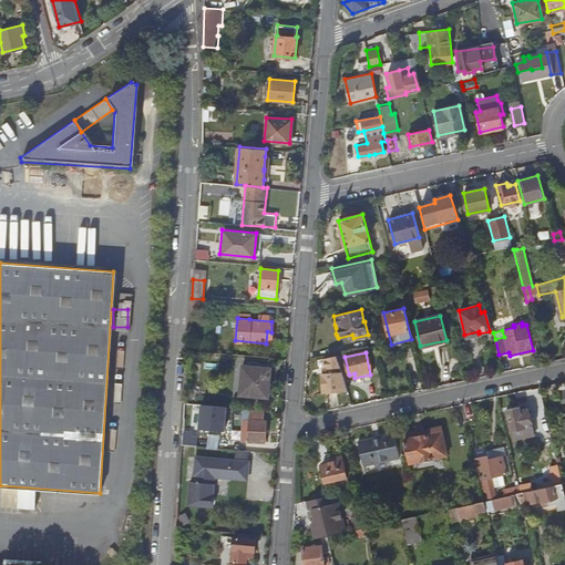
[(348,390),(336,355),(324,358),(325,372),(321,372),(322,392),(348,390)]
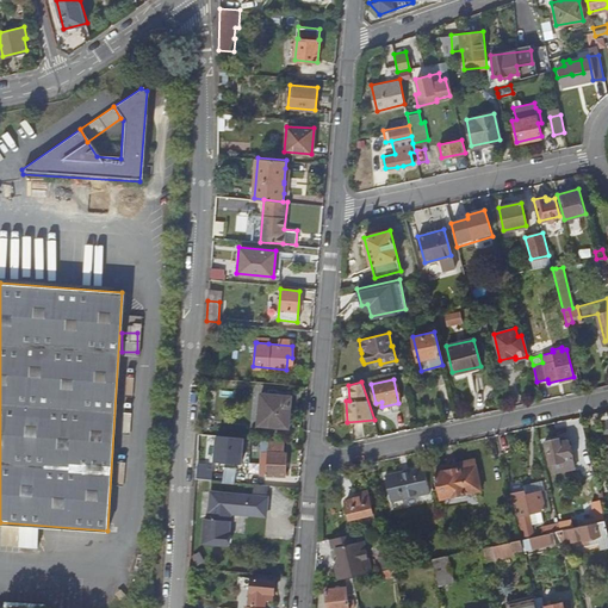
[(290,396),(260,394),(258,425),(287,427),(290,396)]
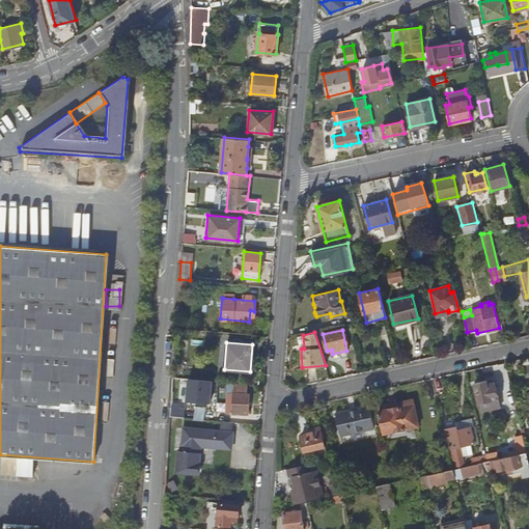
[(186,376),(185,399),(211,399),(212,377),(186,376)]
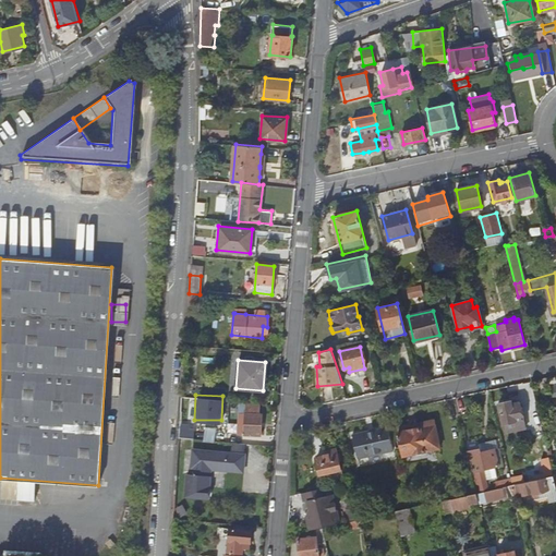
[(511,405),(510,400),(499,403),(504,423),(523,419),(519,402),(517,403),(511,405)]
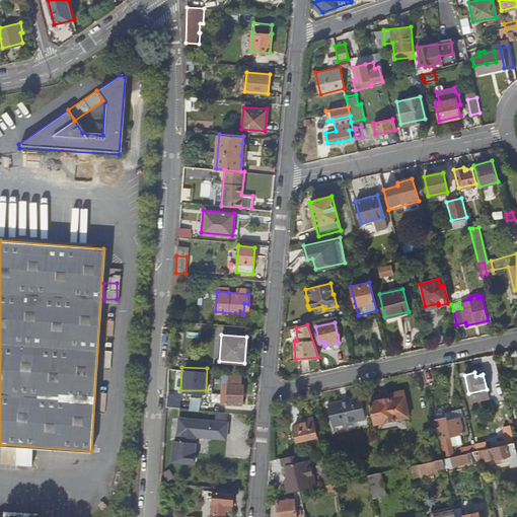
[(242,375),(229,374),(227,403),(242,404),(243,385),(241,384),(242,375)]
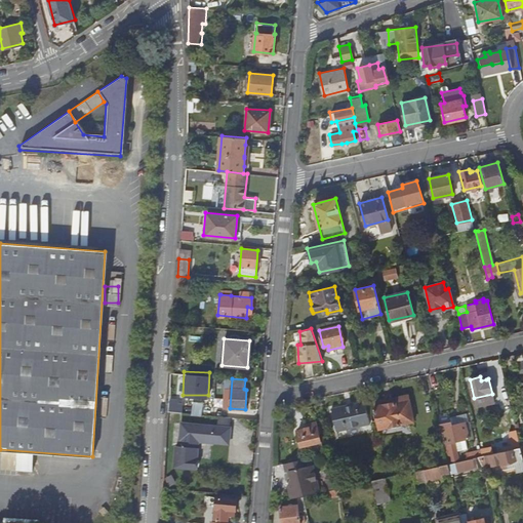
[(411,409),(408,394),(394,397),(395,401),(385,404),(384,399),(373,401),(375,409),(374,410),(374,411),(375,411),(379,428),(405,421),(413,419),(411,409)]
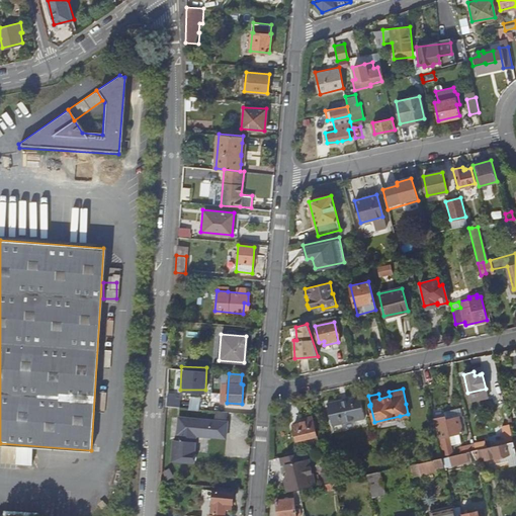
[(341,400),(347,422),(365,418),(360,397),(341,400)]
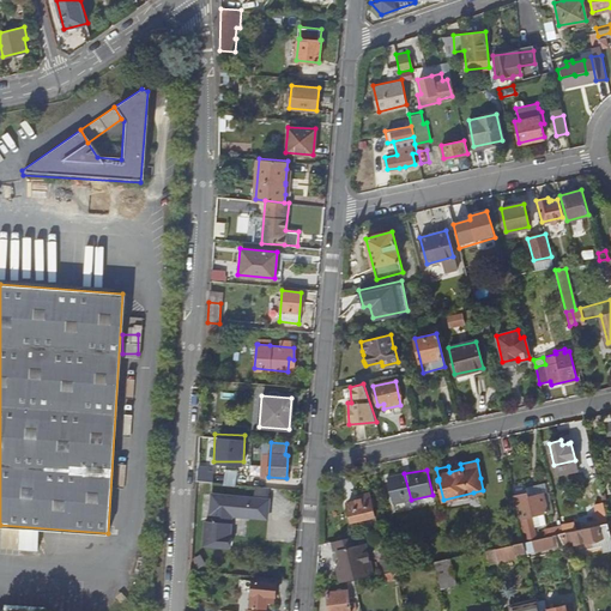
[(195,482),(211,482),(212,473),(197,472),(195,482)]
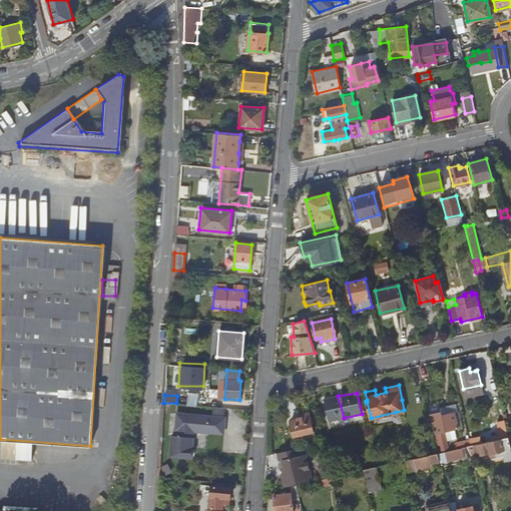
[(329,422),(344,418),(338,396),(324,399),(329,422)]
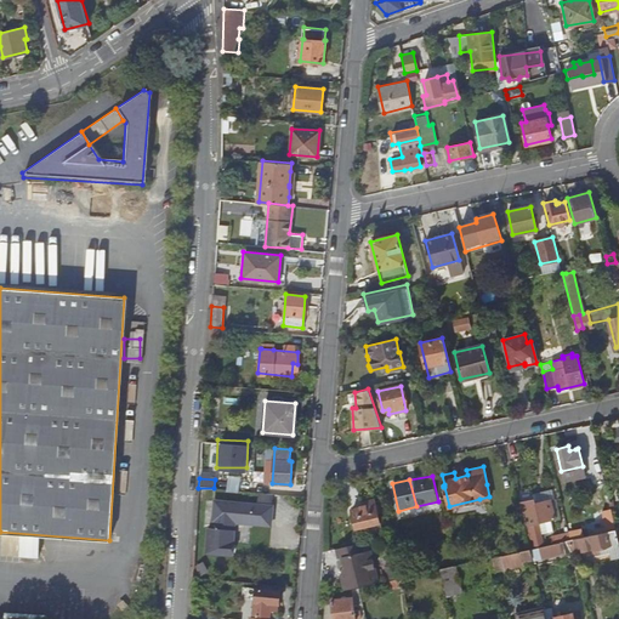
[(534,504),(550,500),(549,492),(532,495),(533,499),(534,504)]
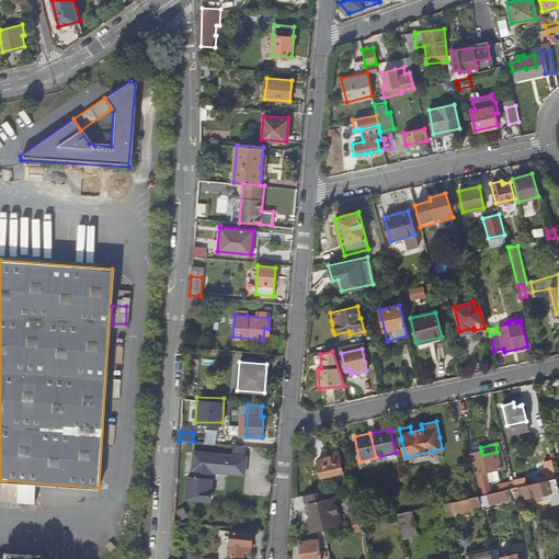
[(342,456),(340,456),(338,451),(329,453),(330,457),(318,459),(319,468),(318,469),(319,474),(321,475),(321,477),(324,476),(324,477),(330,475),(343,471),(341,461),(343,461),(342,456)]
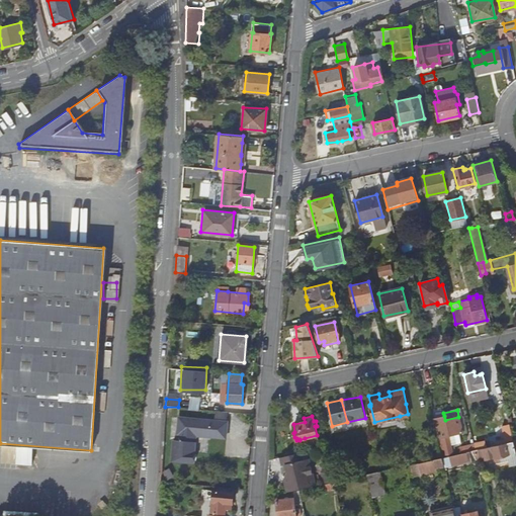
[(462,432),(458,417),(445,420),(444,416),(433,418),(435,428),(439,427),(440,433),(436,434),(440,450),(444,449),(445,455),(453,453),(451,445),(461,443),(459,433),(462,432)]
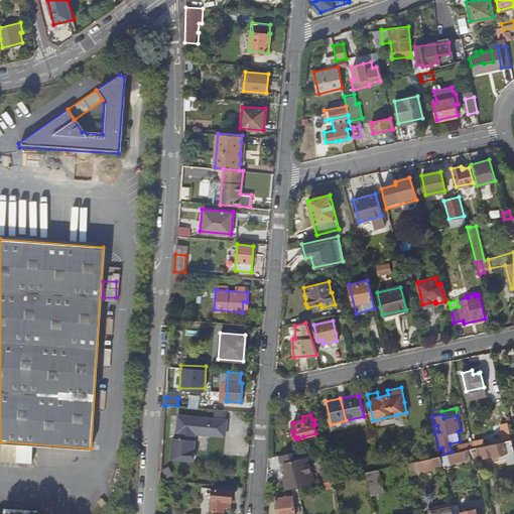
[(194,461),(195,451),(196,433),(208,434),(208,433),(225,434),(226,419),(177,415),(176,432),(178,432),(177,438),(172,438),(171,460),(194,461)]
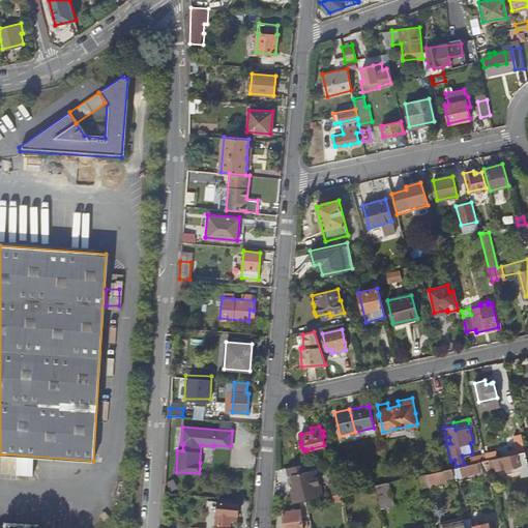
[(518,453),(525,451),(522,439),(515,441),(518,453)]
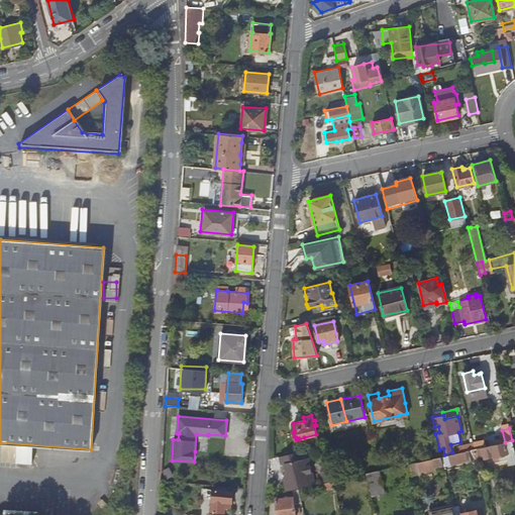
[(514,453),(512,440),(505,442),(480,448),(477,448),(479,458),(485,457),(500,454),(502,455),(507,454),(508,453),(510,454),(514,453)]
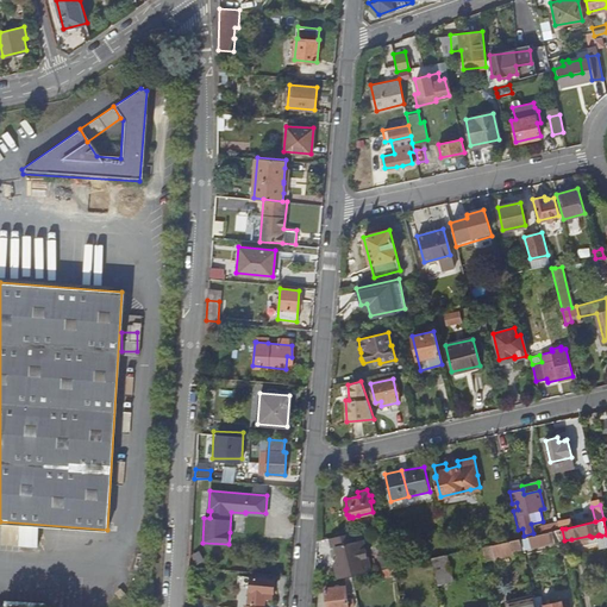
[(551,543),(564,540),(562,529),(559,529),(548,532),(551,543)]
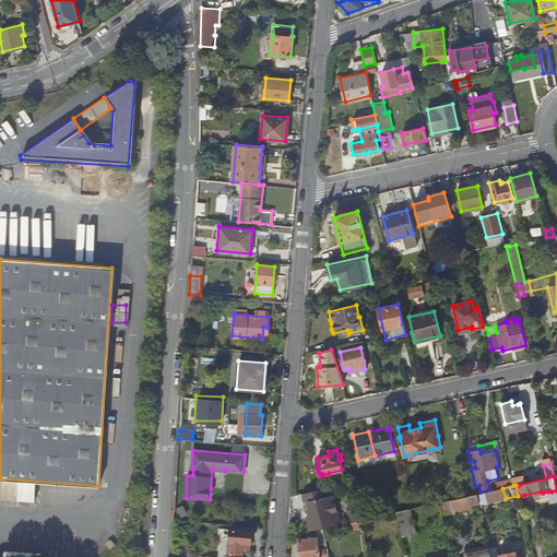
[(322,528),(340,523),(333,495),(326,497),(323,488),(301,494),(304,501),(306,501),(308,510),(307,516),(310,531),(322,528)]
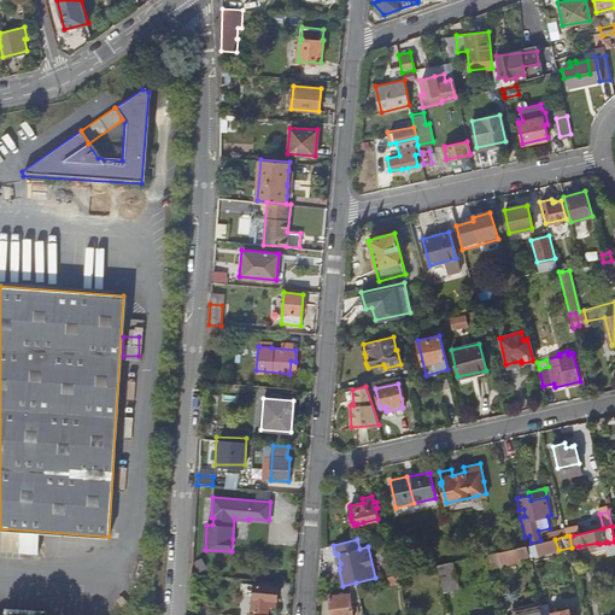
[(490,556),(491,567),(501,564),(501,566),(520,561),(519,557),(528,555),(527,545),(501,551),(484,555),(485,557),(490,556)]
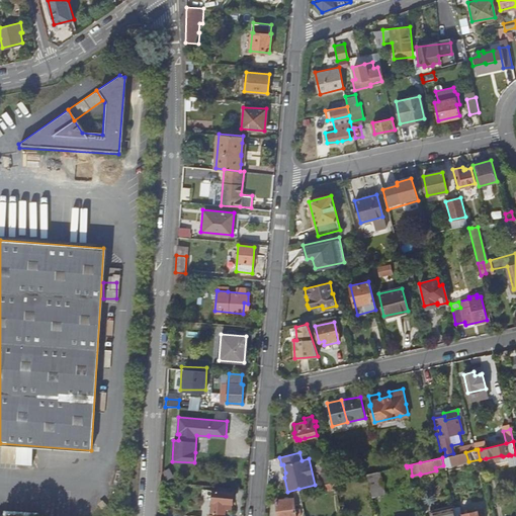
[(326,483),(334,481),(332,469),(322,471),(324,483),(326,483)]
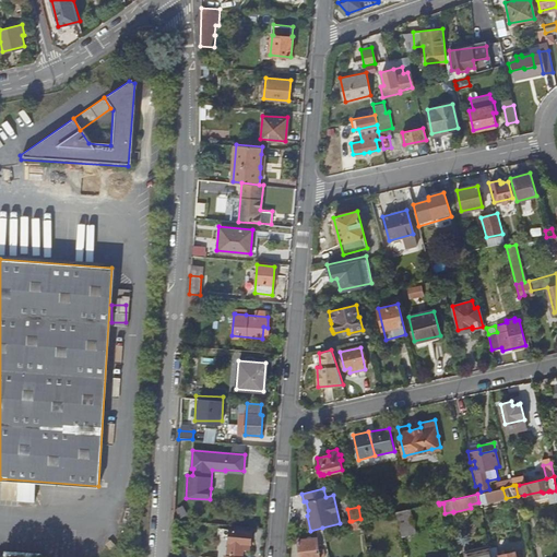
[(395,511),(401,535),(414,532),(409,508),(395,511)]
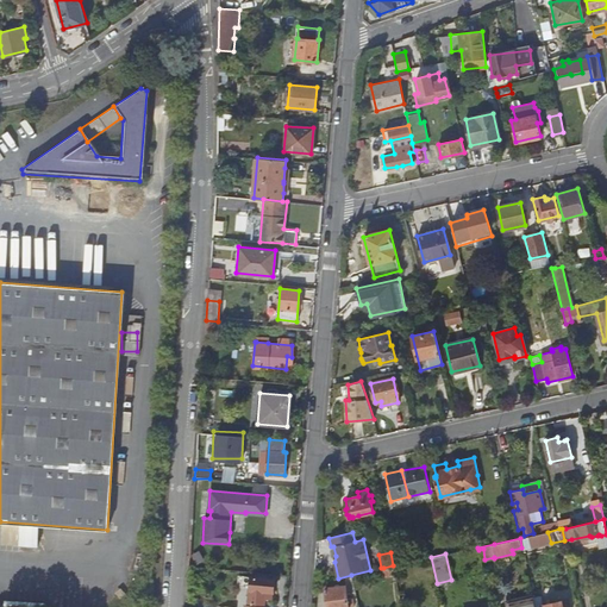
[(395,574),(393,565),(383,568),(385,576),(395,574)]
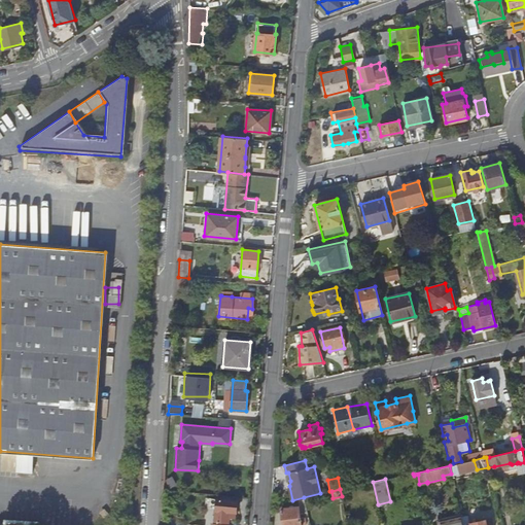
[(230,512),(236,513),(237,501),(232,500),(232,496),(223,495),(222,499),(216,499),(214,521),(229,522),(229,518),(230,512)]
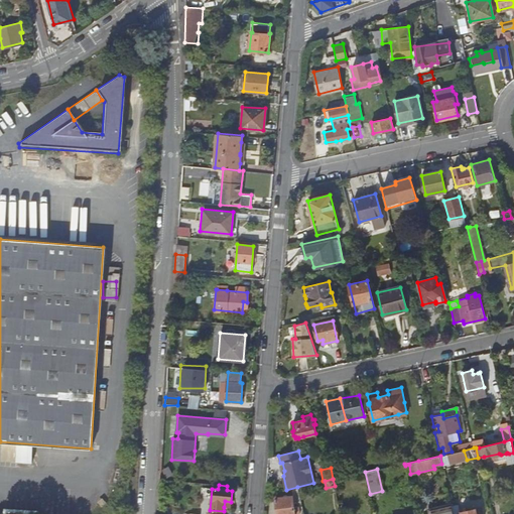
[(292,497),(277,498),(277,513),(294,513),(293,501),(292,501),(292,497)]
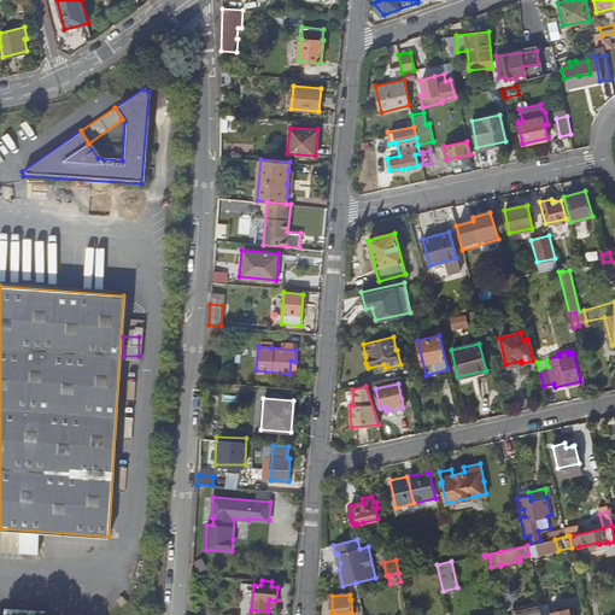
[(402,614),(398,601),(381,604),(384,614),(396,611),(396,614),(402,614)]
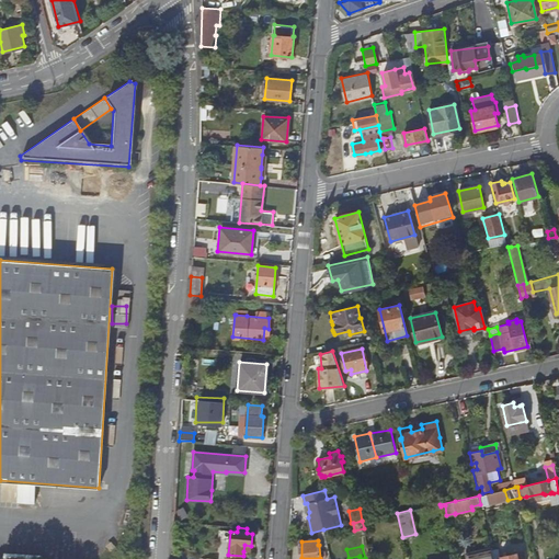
[(183,558),(184,547),(177,547),(175,558),(183,558)]
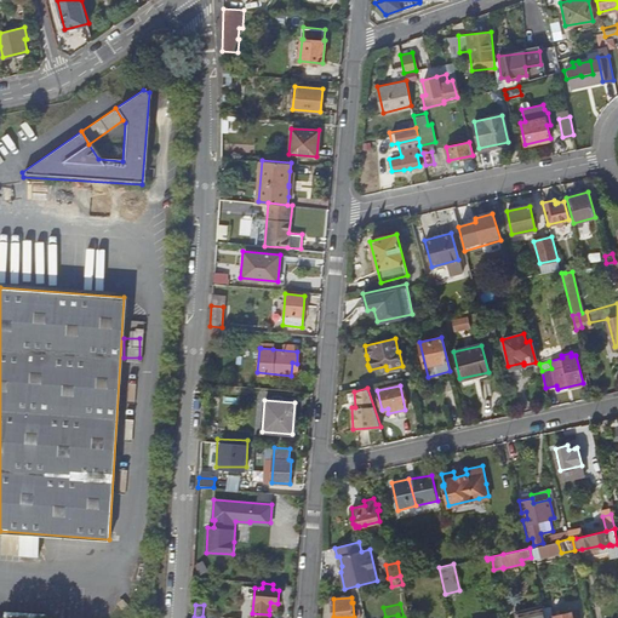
[(543,608),(544,617),(573,617),(572,611),(566,612),(565,610),(560,610),(561,613),(553,616),(550,606),(543,608)]
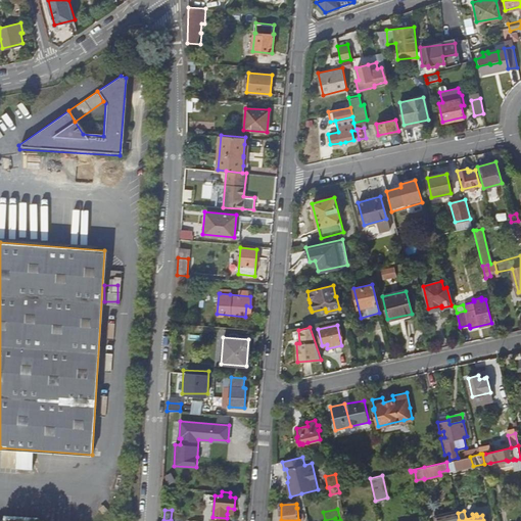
[(436,520),(459,520),(458,513),(458,512),(436,517),(436,520)]
